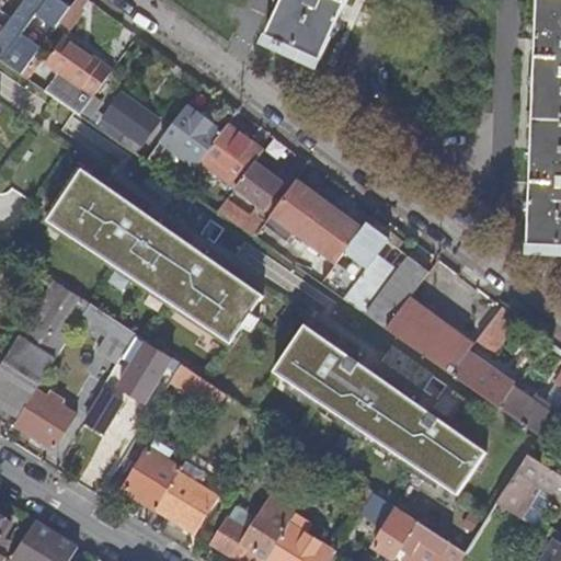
[(60,22),(71,7),(61,0),(57,0),(48,13),(60,22)]
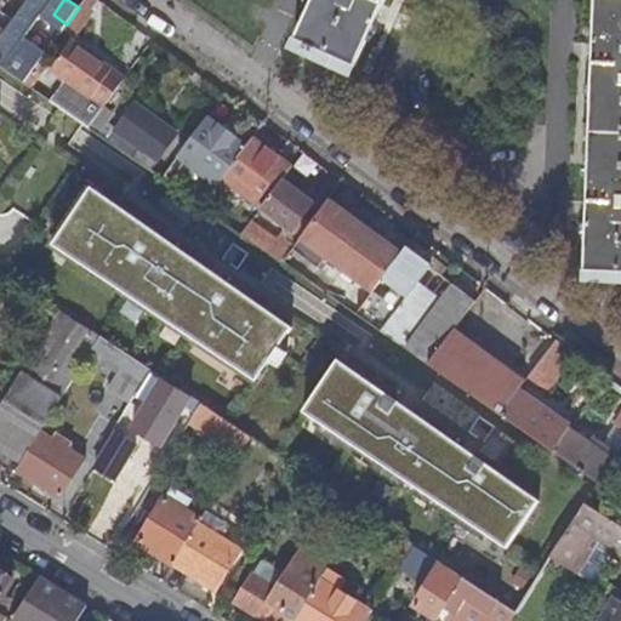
[(84,0),(79,7),(67,24),(77,33),(92,11),(91,10),(97,0),(84,0)]
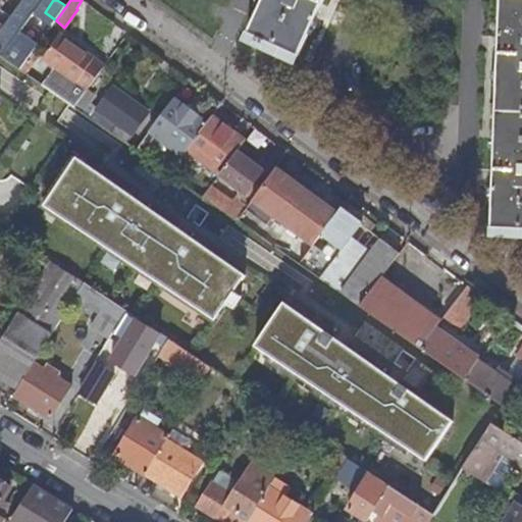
[(264,46),(266,41),(299,56),(323,0),(262,0),(248,33),(258,38),(256,42),(264,46)]
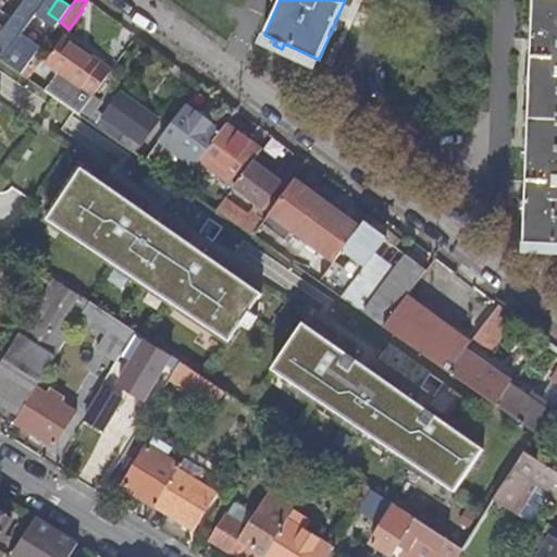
[(556,0),(533,0),(524,244),(556,244),(556,0)]
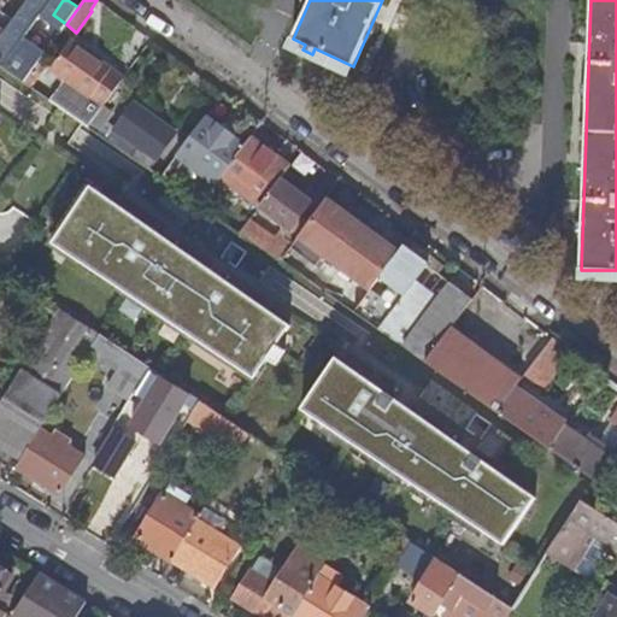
[(21,37),(7,29),(4,34),(1,36),(16,46),(21,37)]
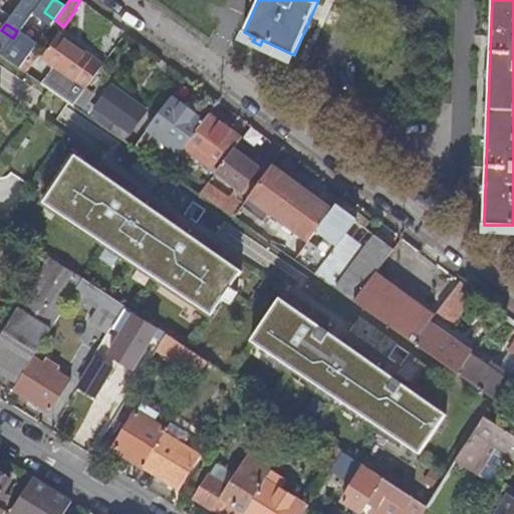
[(17,31),(13,38),(4,49),(22,61),(34,43),(17,31)]
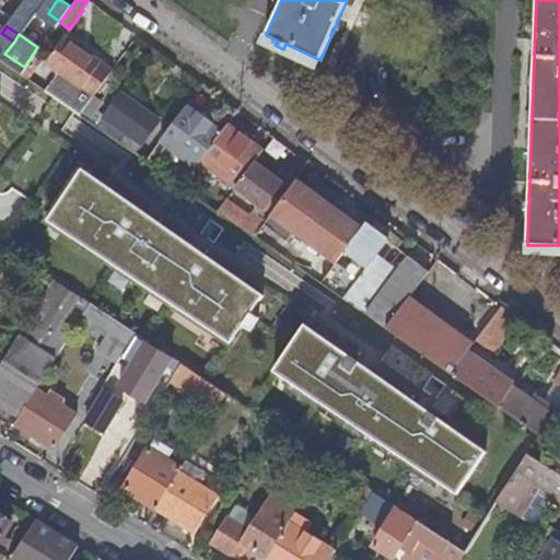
[(80,115),(112,72),(63,37),(45,62),(59,72),(50,84),(45,91),(80,115)]
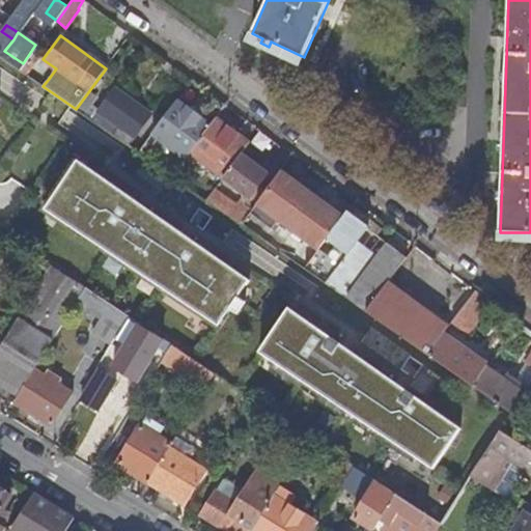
[(25,63),(21,71),(26,74),(44,51),(37,47),(25,63)]
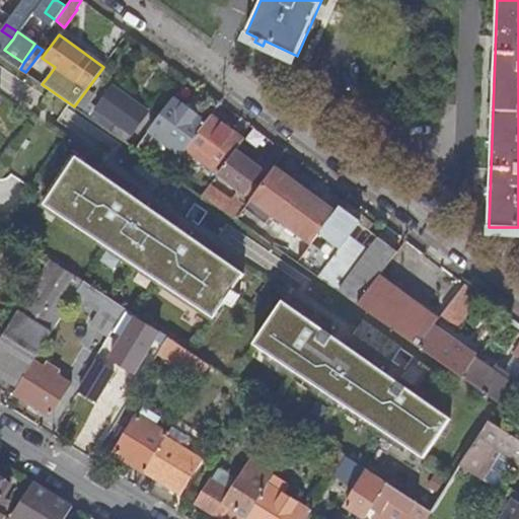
[(113,87),(90,119),(126,143),(147,112),(113,87)]
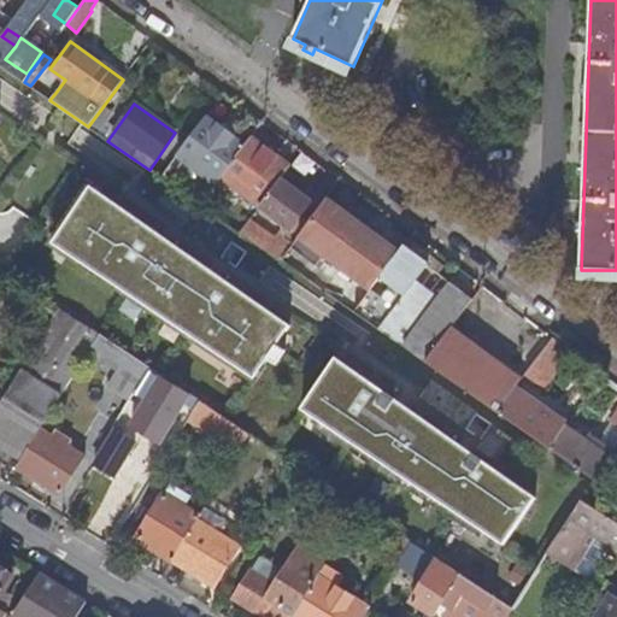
[(222,177),(245,146),(206,118),(177,157),(216,184),(222,177)]
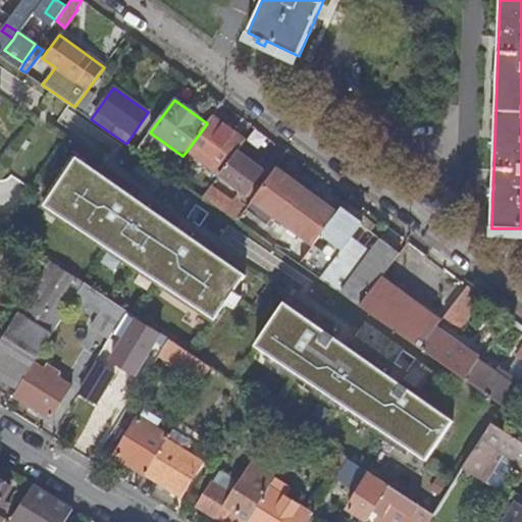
[(237,152),(245,141),(212,116),(207,123),(188,150),(220,174),(237,152)]
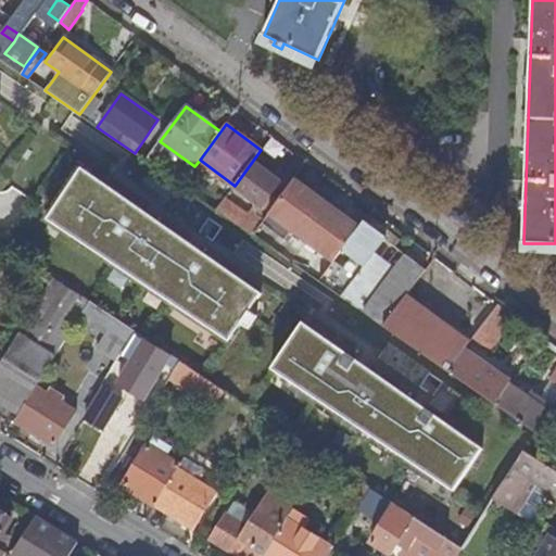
[(153,151),(146,161),(158,169),(164,160),(153,151)]
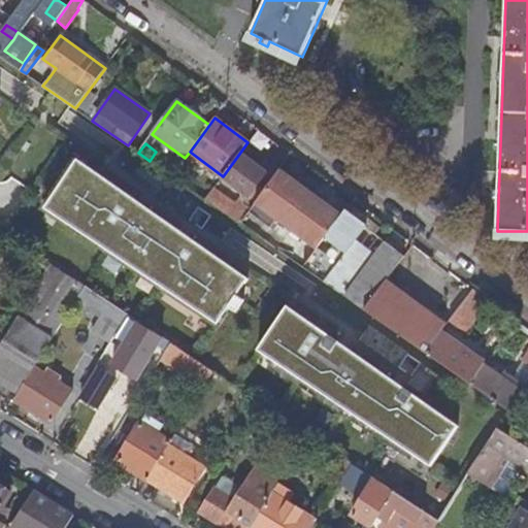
[(266,173),(239,154),(223,176),(248,196),(254,187),(255,188),(266,173)]
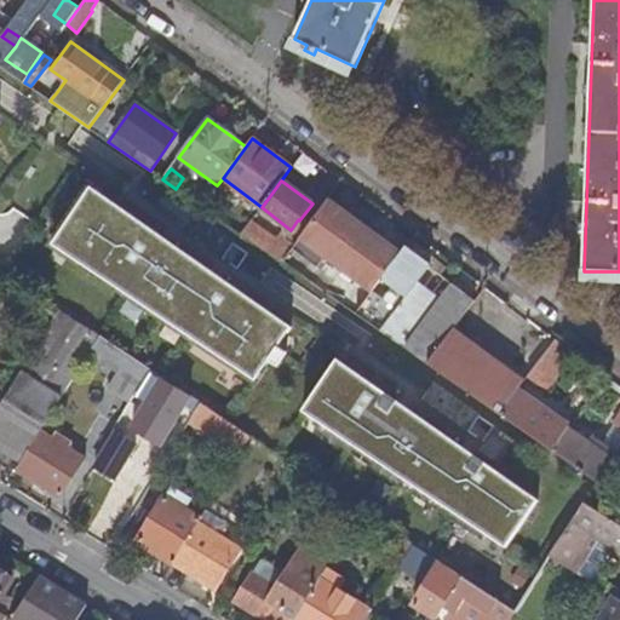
[(292,328),(92,190),(55,245),(256,382),(270,362),(277,367),(287,352),(280,348),(292,328)]
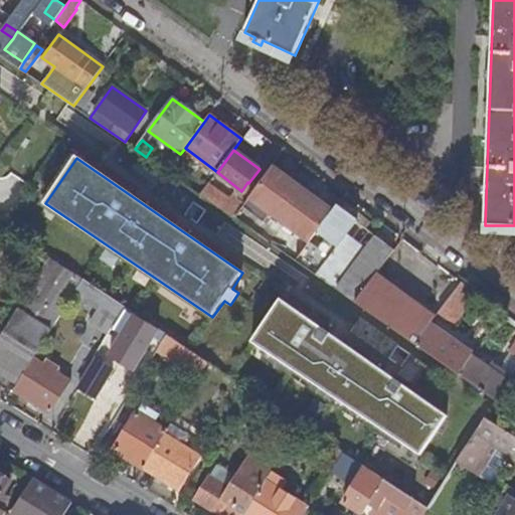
[(246,201),(241,207),(263,223),(269,214),(309,242),(332,210),(272,166),(246,201)]
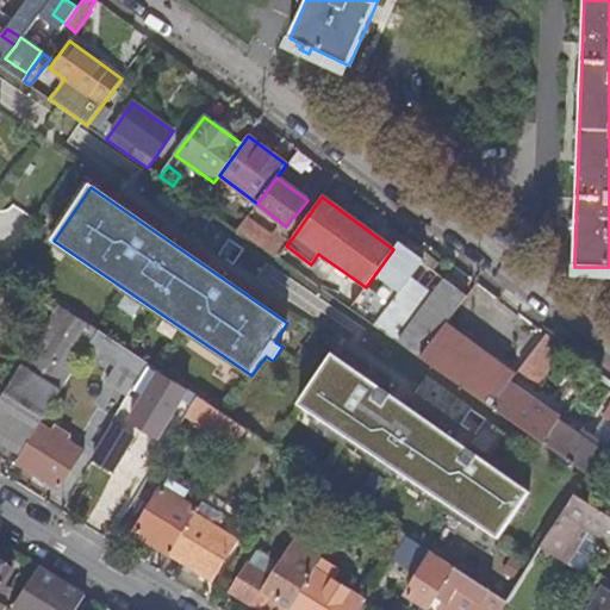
[(266,250),(275,257),(284,246),(274,238),(266,250)]
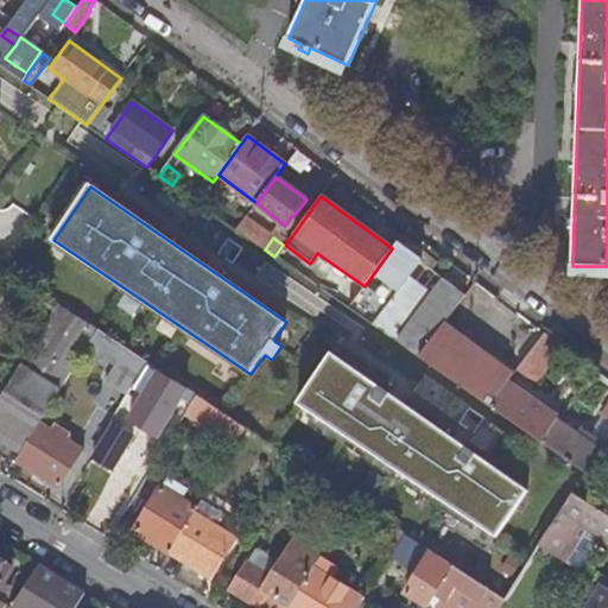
[(349,308),(420,358),(444,324),(466,295),(419,263),(422,259),(398,241),(392,248),(365,286),(349,308)]
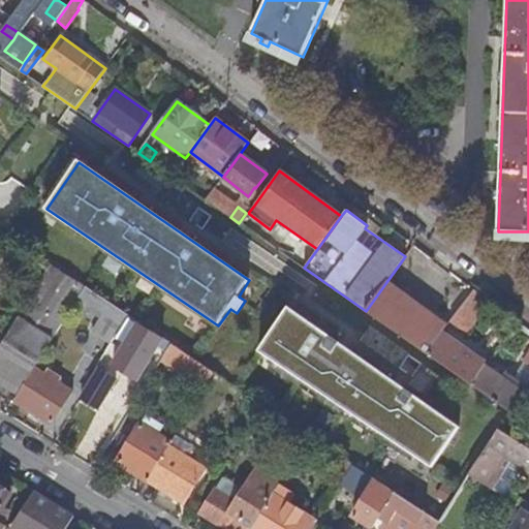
[(19,317),(54,339),(76,303),(86,287),(51,265),(19,317)]
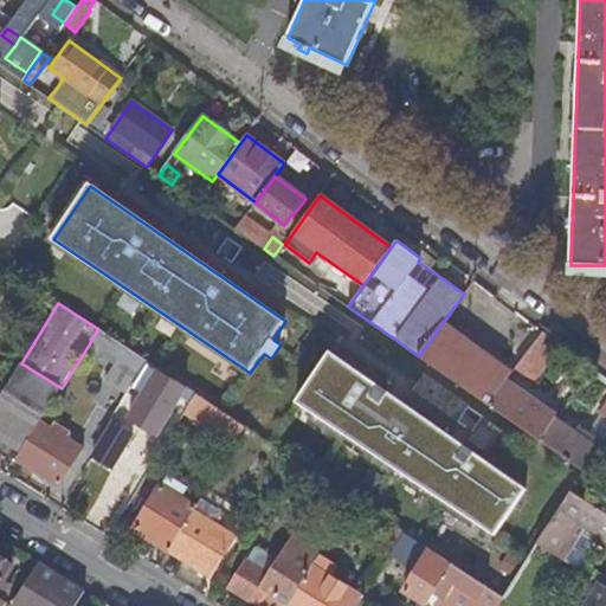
[(419,356),(489,405),(507,382),(513,375),(443,323),(419,356)]
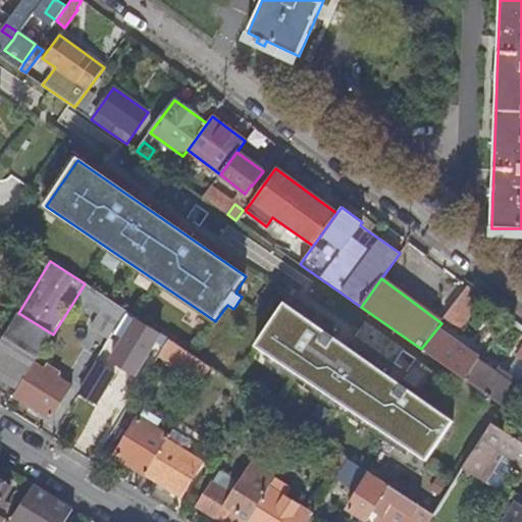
[(85,283),(75,299),(100,314),(92,328),(109,340),(126,312),(85,283)]
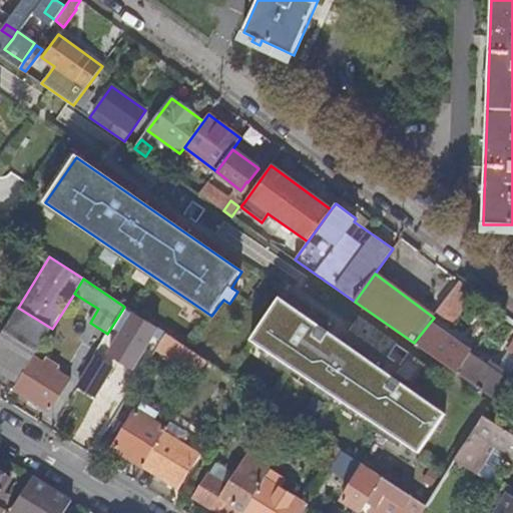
[(475,291),(461,281),(443,305),(457,316),(475,291)]
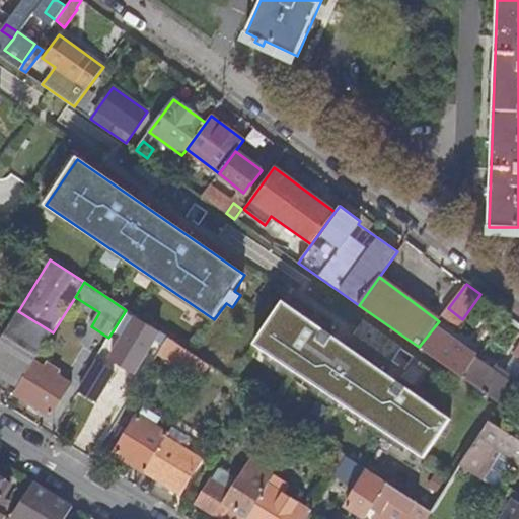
[(254,346),(424,459),(451,419),(283,303),(254,346)]
